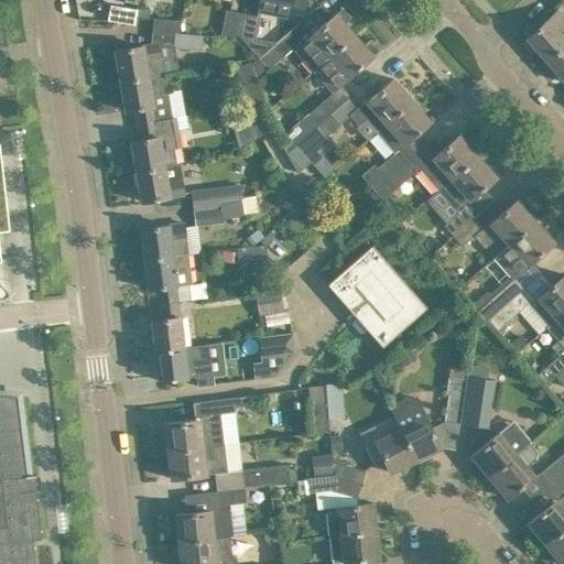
[(259,0),(258,12),(301,21),(301,20),(304,0),(259,0)]
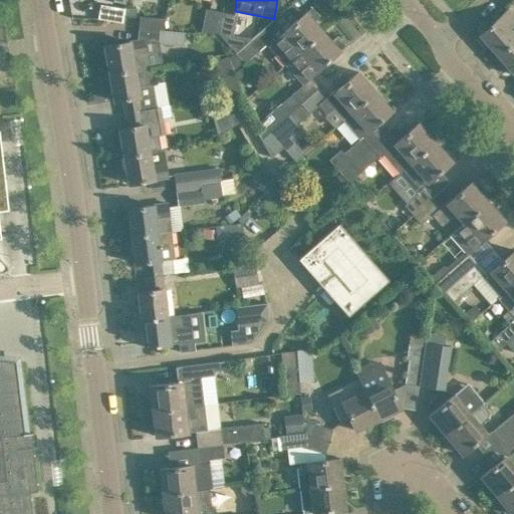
[(266,43),(285,64),(299,52),(323,31),(314,21),(320,15),(312,6),(303,14),(292,2),(274,18),(274,19),(236,51),(237,52),(244,60),(245,61),(266,43)]
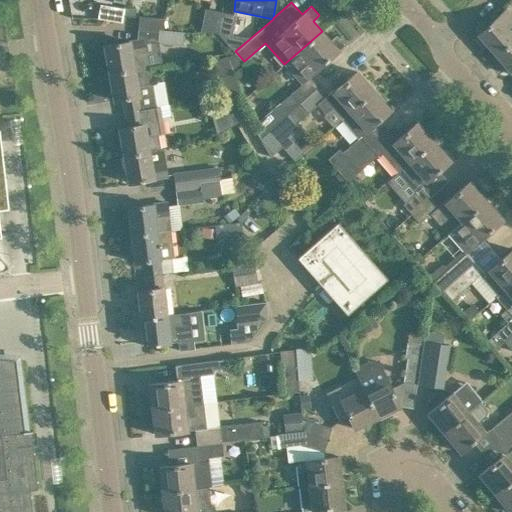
[(121,22),(122,16),(123,8),(101,3),(98,17),(121,22)]
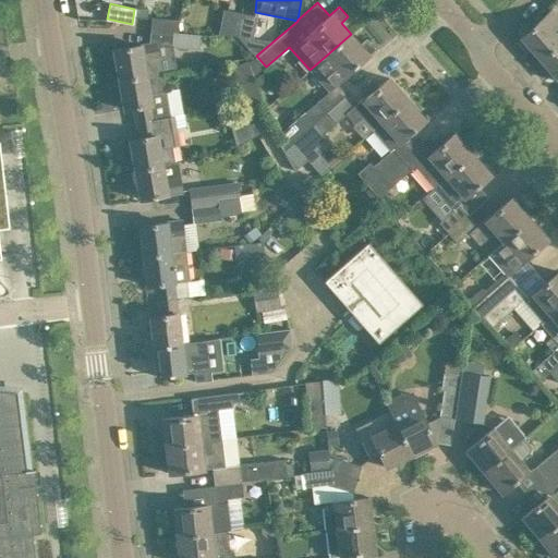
[(134,9),(133,17),(147,19),(148,9),(135,8),(135,9),(134,9)]
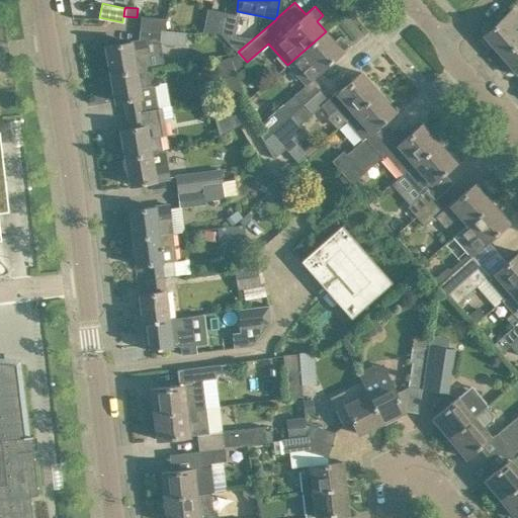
[(484,33),(502,56),(517,40),(517,12),(514,7),(484,33)]
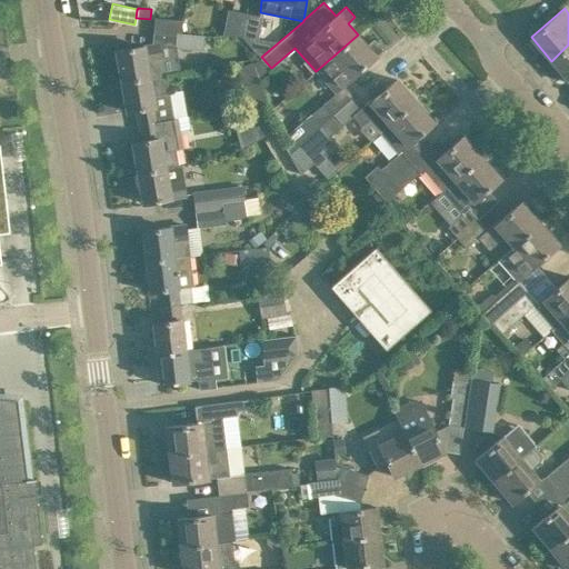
[(241,36),(241,37),(247,12),(228,9),(222,35),(241,36)]
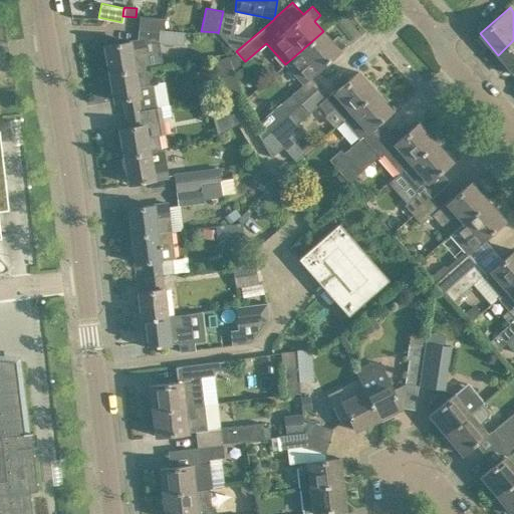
[(223,11),(218,33),(231,47),(235,24),(232,24),(234,14),(223,11)]
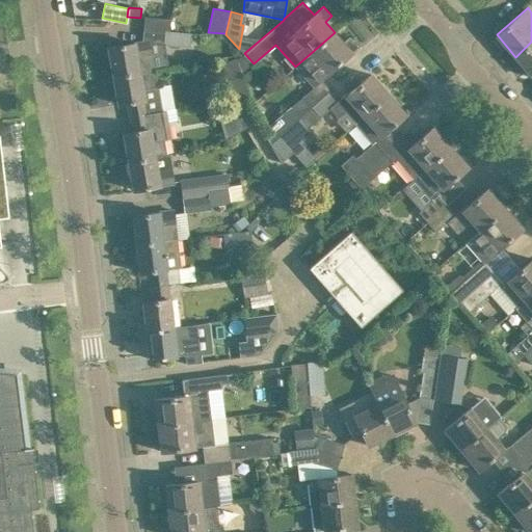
[(164,30),(164,31),(169,32),(169,30),(170,19),(145,17),(144,28),(164,30)]
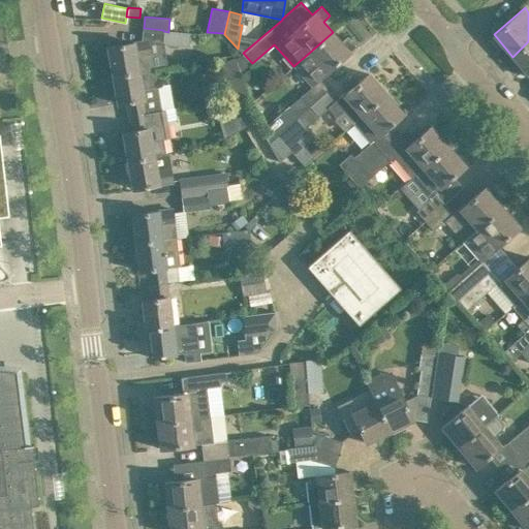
[(190,32),(168,30),(168,32),(163,31),(162,43),(188,45),(190,32)]
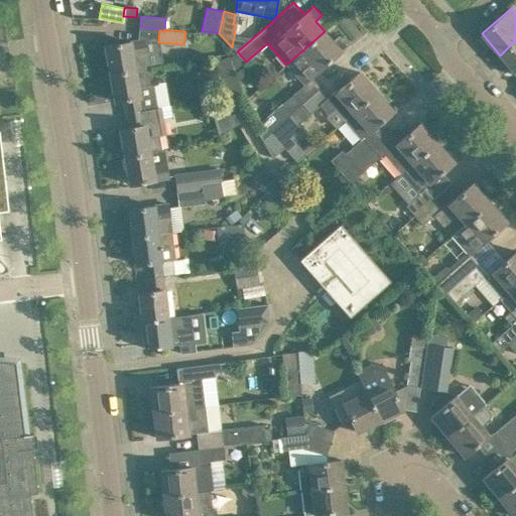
[(281,104),(290,114),(319,88),(310,78),(317,72),(332,57),(347,44),(340,36),(334,41),(325,31),(300,52),(286,65),(303,85),(281,104)]
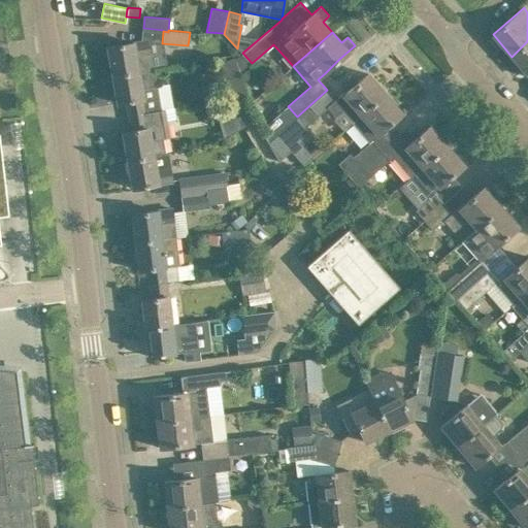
[(107,46),(112,75),(138,70),(153,68),(149,40),(133,42),(128,43),(107,46)]
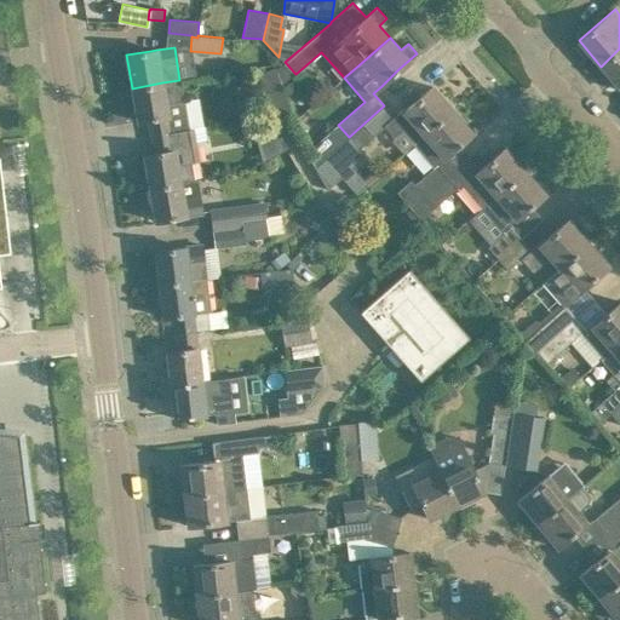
[(619,49),(601,67),(619,87),(619,49)]
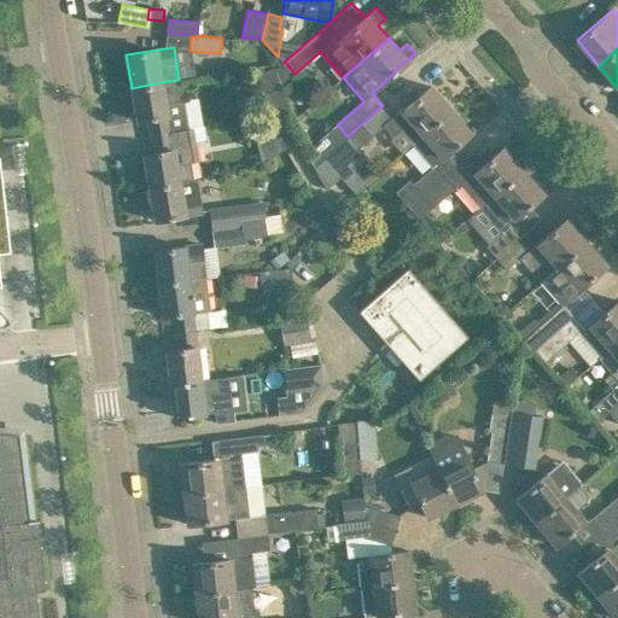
[(285,63),(273,68),(274,70),(280,83),(293,73),(285,63)]
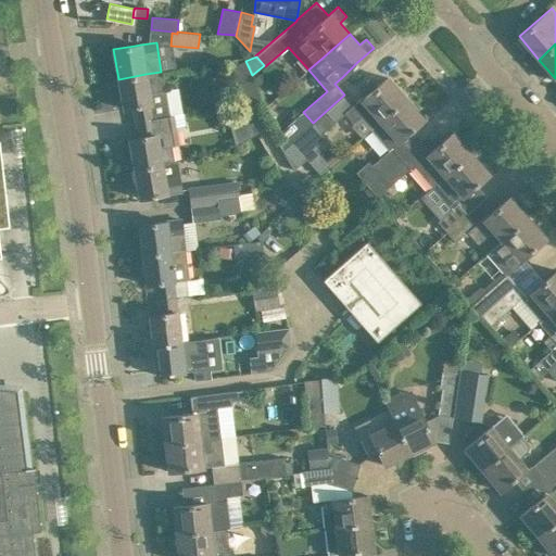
[(252,75),(247,63),(234,75),(242,108),(263,99),(252,75)]
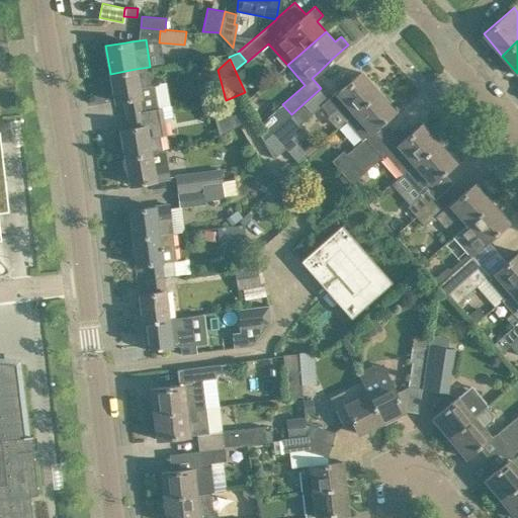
[(206,75),(205,69),(200,66),(195,67),(191,71),(192,77),(196,80),(202,79),(206,75)]
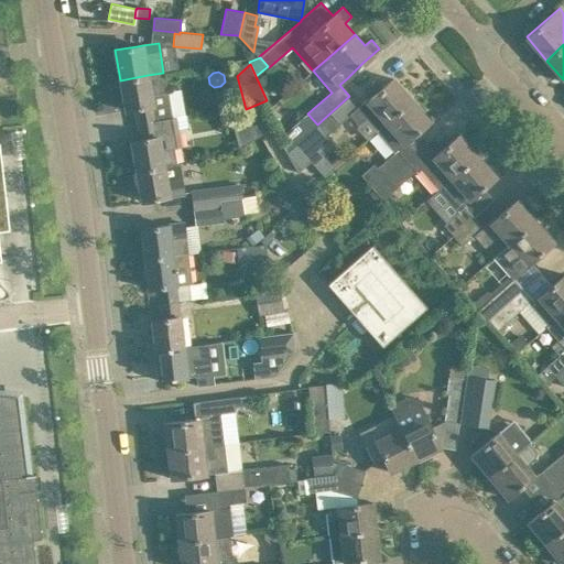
[(136,108),(138,123),(172,118),(163,73),(148,75),(120,80),(126,110),(136,108)]
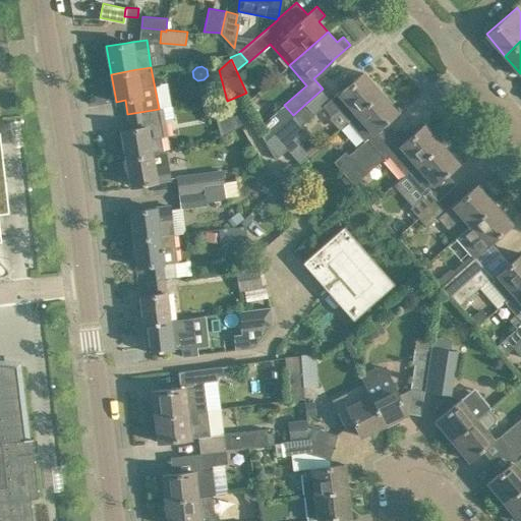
[(323,89),(293,115),(301,125),(323,106),(332,116),(338,111),(347,121),(356,113),(381,92),(363,72),(348,85),(341,93),(339,91),(332,98),(323,89)]
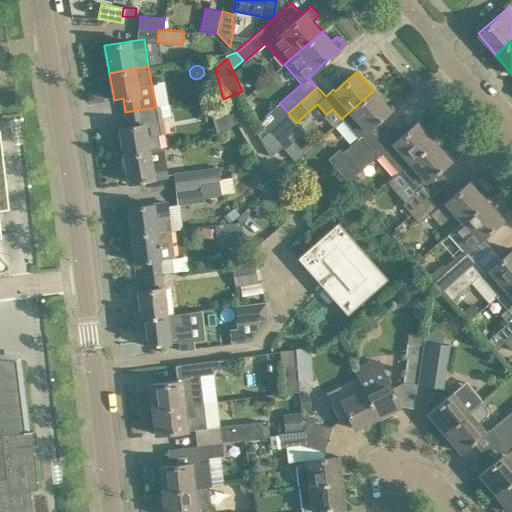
[(390,109),(374,90),(350,111),(341,119),(358,138),(342,152),(339,149),(328,159),(339,171),(368,147),(369,146),(360,136),(390,109)]
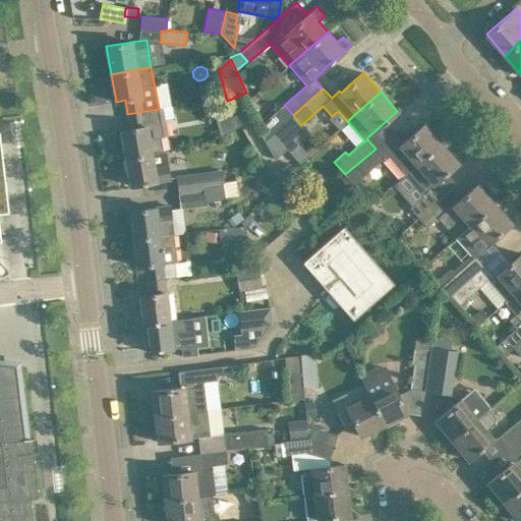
[(259,126),(257,128),(264,140),(293,115),(284,105),(259,126)]
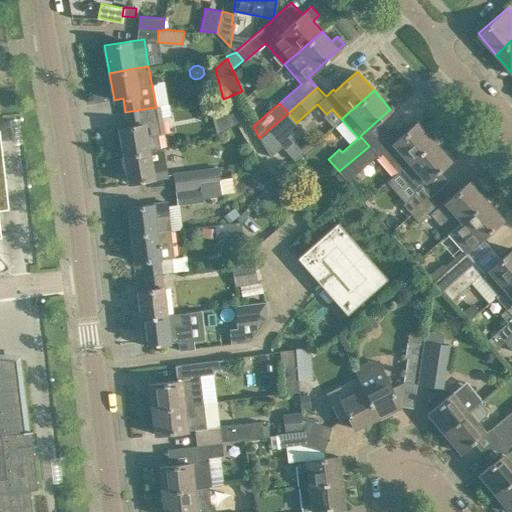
[(217,134),(236,123),(226,106),(211,111),(217,134)]
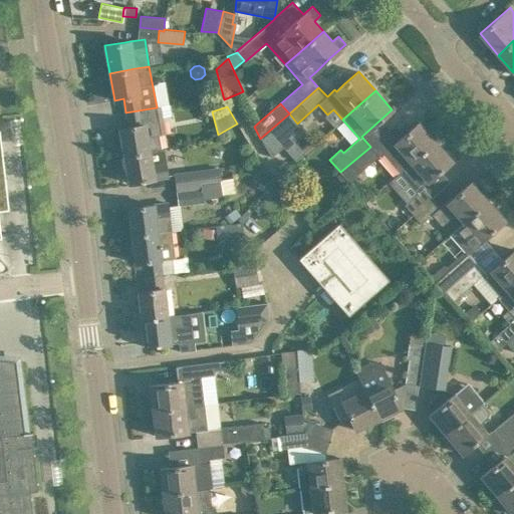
[(119,127),(124,156),(161,150),(158,135),(161,135),(157,107),(125,112),(129,126),(119,127)]
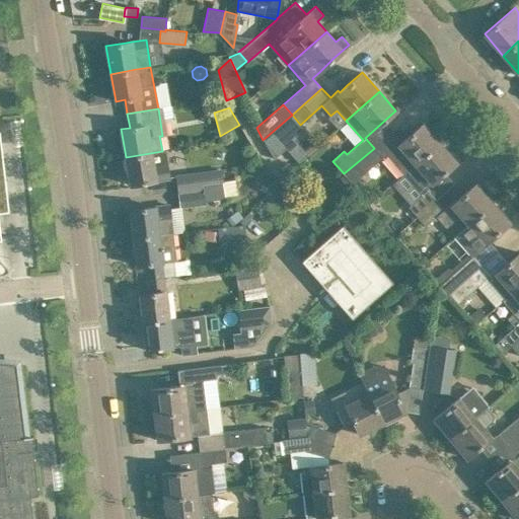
[(292,115),(263,140),(264,141),(274,158),(286,147),(305,130),(300,125),(292,115)]
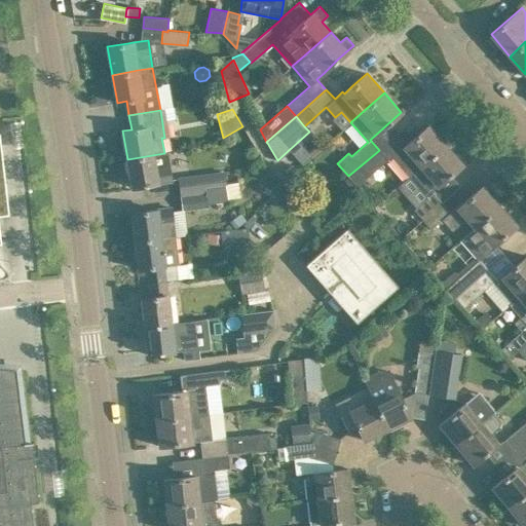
[(446,145),(428,125),(391,156),(409,177),(446,145)]
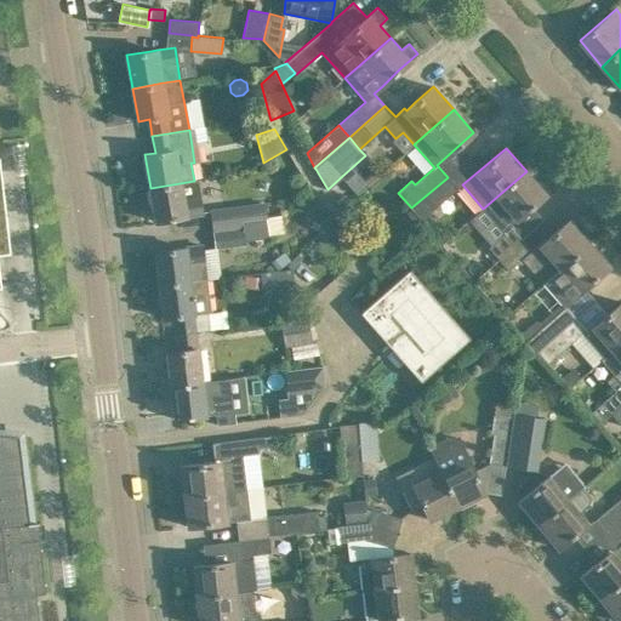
[(376,169),(364,180),(368,184),(381,174),(376,169)]
